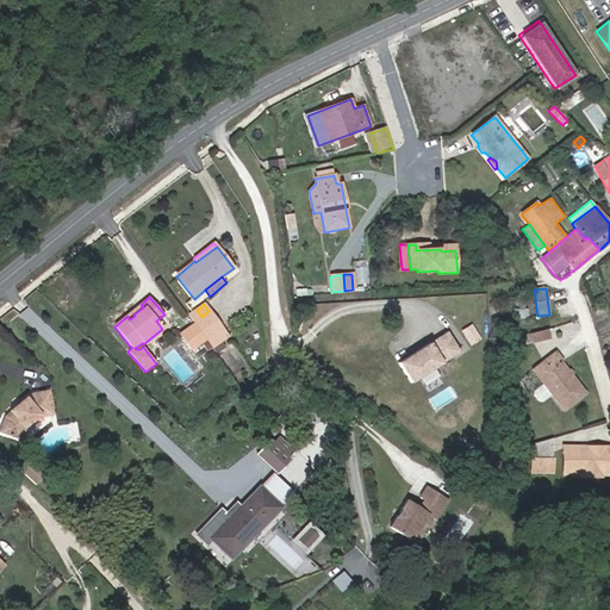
[(130,319),(135,316),(134,315),(143,307),(141,305),(128,316),(130,319)]
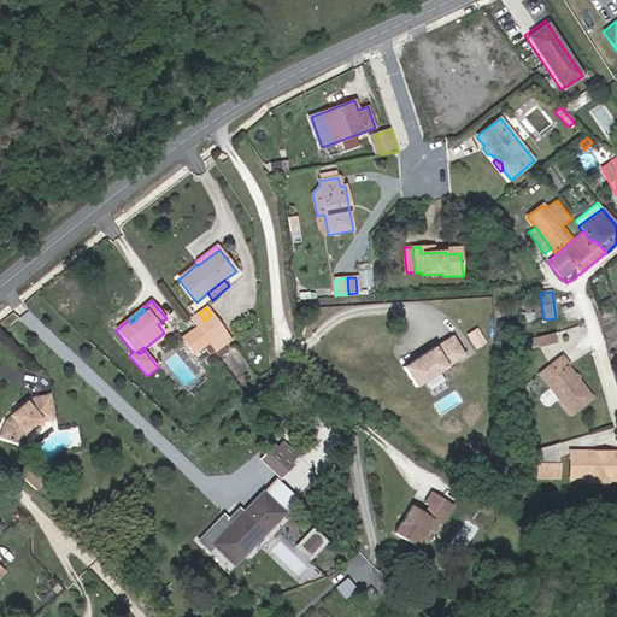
[(224,333),(211,315),(204,321),(199,313),(191,319),(197,327),(209,345),(224,333)]
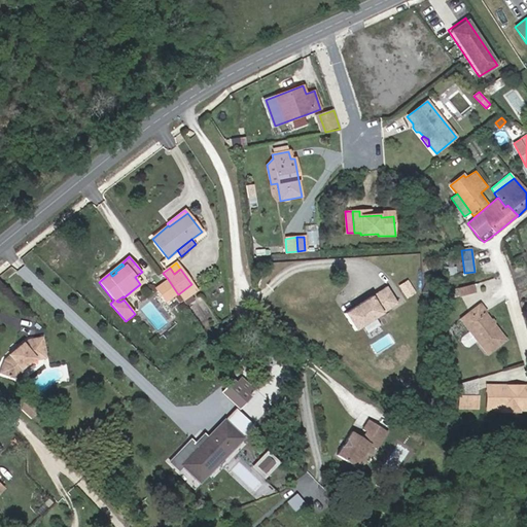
[(178,294),(168,279),(154,288),(165,303),(174,296),(178,294)]
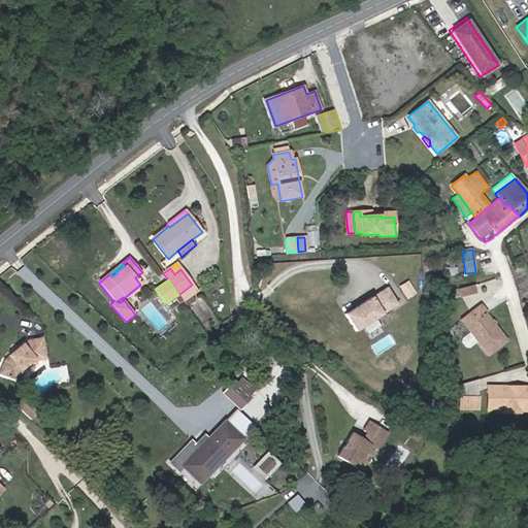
[(191,295),(196,291),(192,285),(178,295),(183,300),(191,295)]
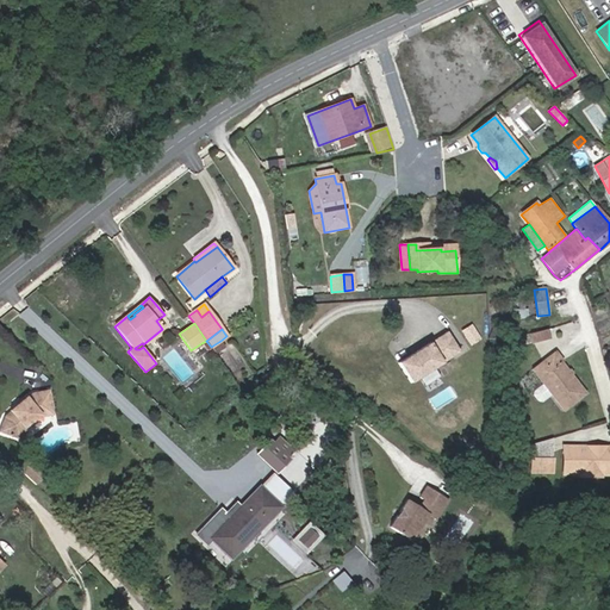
[(551,338),(548,329),(529,334),(533,343),(551,338)]
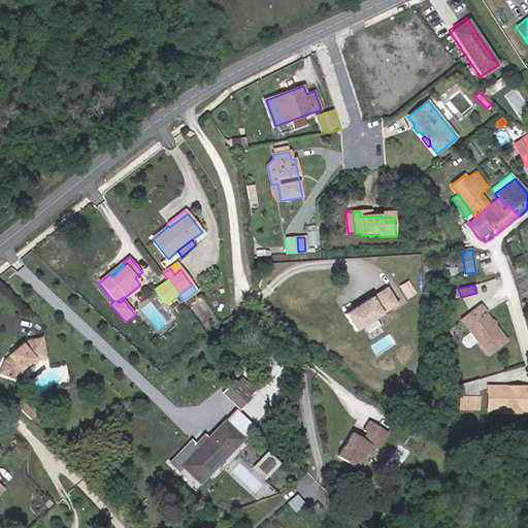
[(387,286),(344,314),(355,330),(397,303),(387,286)]
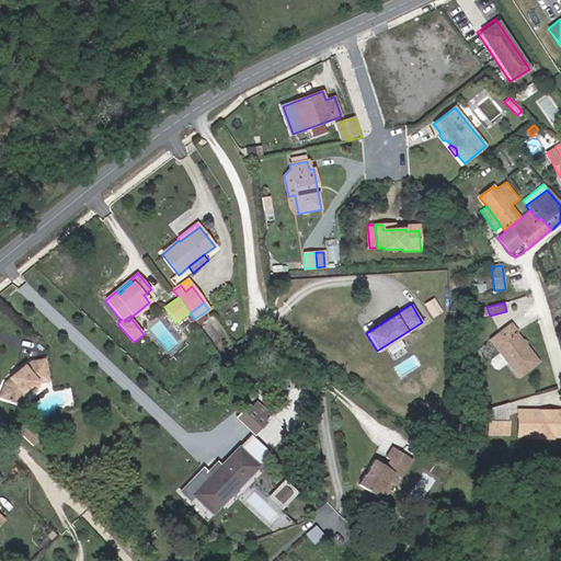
[(194,319),(190,313),(185,316),(191,323),(195,320),(194,319)]
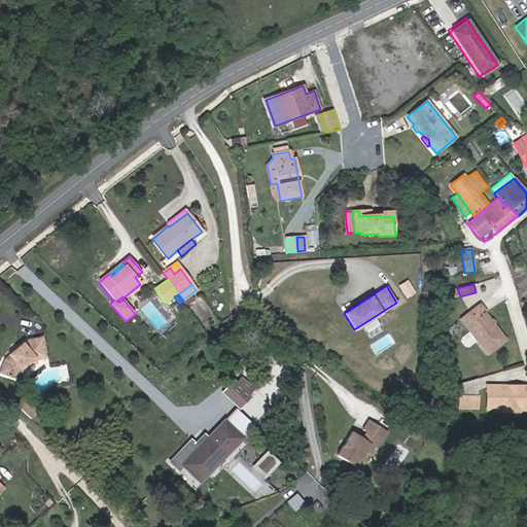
[(196,301),(190,294),(182,300),(183,301),(187,306),(196,301)]
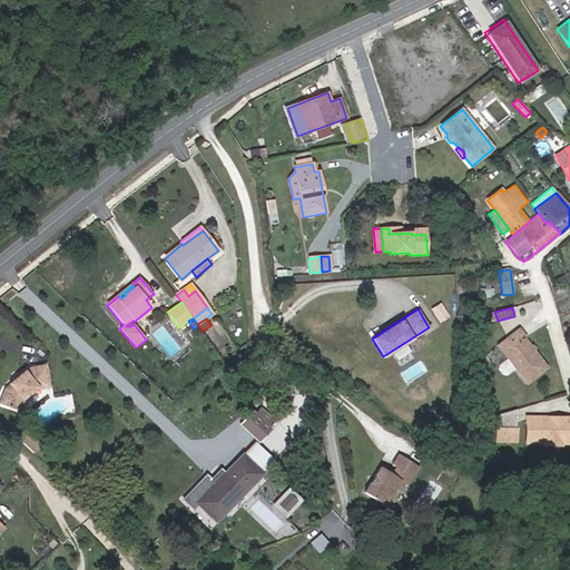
[(185,334),(193,330),(188,323),(180,328),(185,334)]
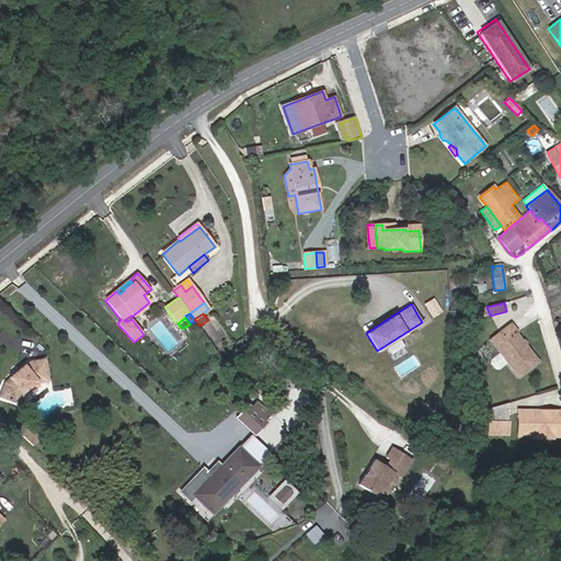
[(537,362),(515,333),(516,331),(511,323),(490,341),(500,353),(490,359),(490,363),(494,369),(497,370),(507,363),(518,377),(537,362)]
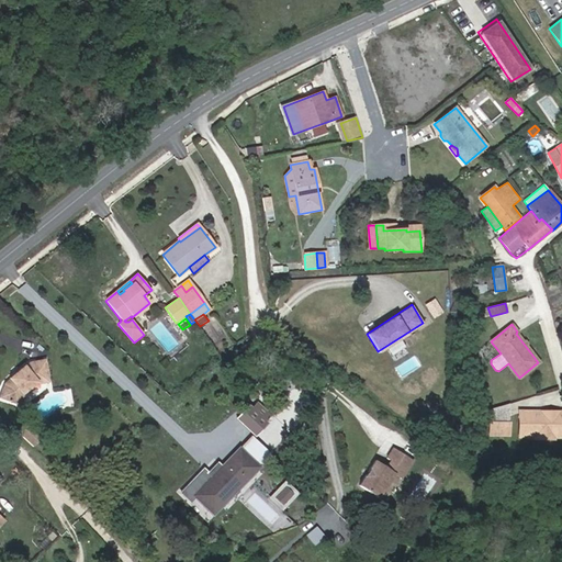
[(150,352),(145,346),(142,349),(147,356),(150,352)]
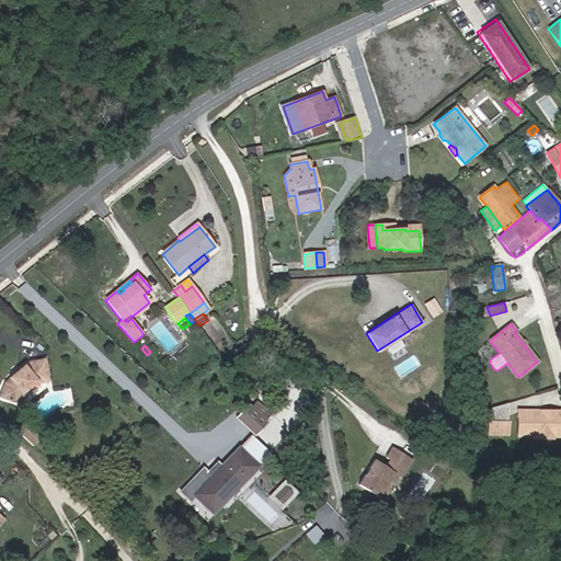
[(23,393),(37,381),(39,385),(49,382),(45,358),(30,362),(24,365),(24,364),(8,378),(9,378),(3,382),(0,391),(0,398),(21,405),(24,397),(23,393)]
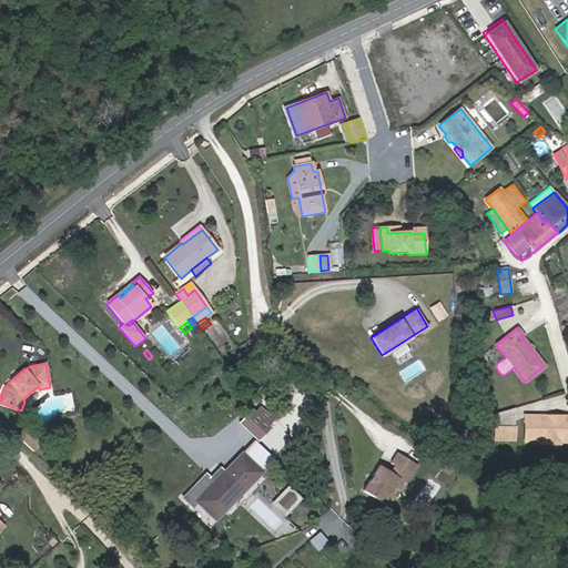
[(514,426),(515,407),(494,414),(494,426),(514,426)]
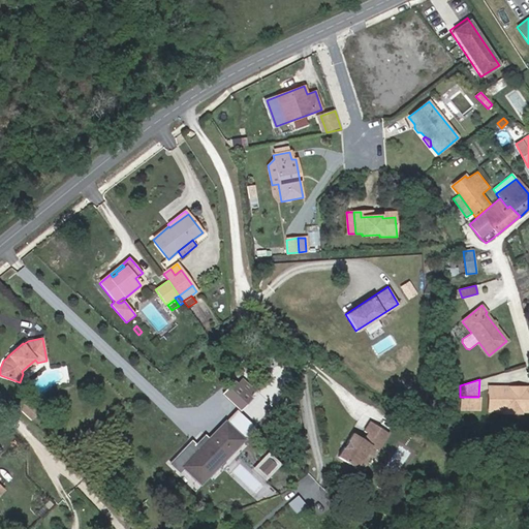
[(240,409),(250,398),(237,385),(226,396),(240,409)]
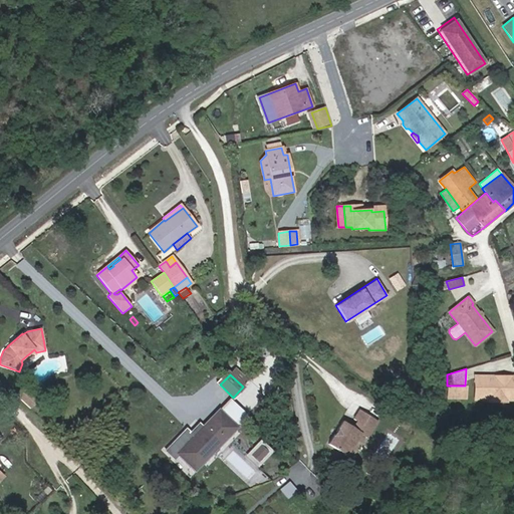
[(513,400),(513,379),(513,375),(475,376),(475,400),(513,400)]
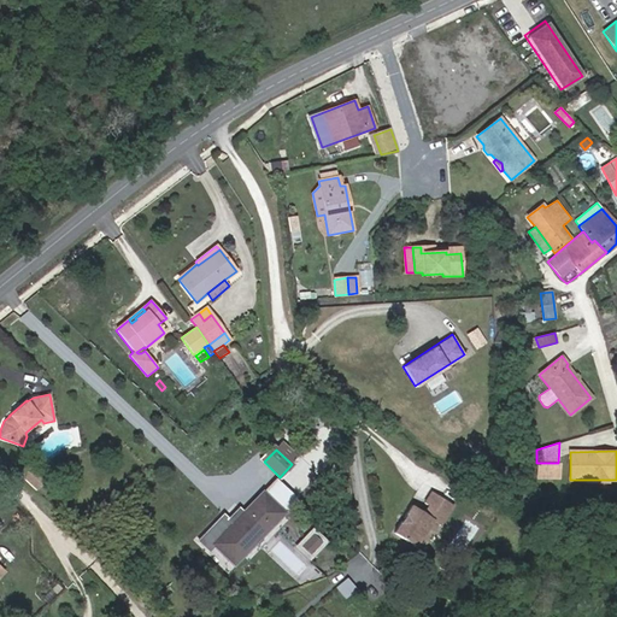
[(558,477),(558,463),(536,463),(538,477),(558,477)]
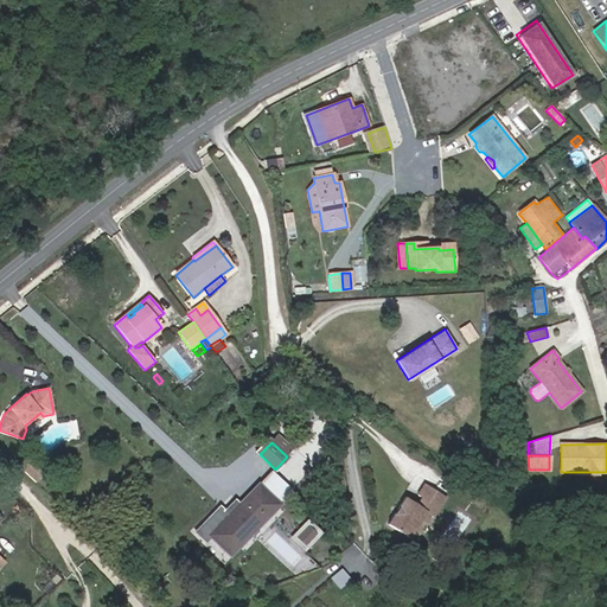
[(45,473),(27,457),(18,466),(36,484),(45,473)]
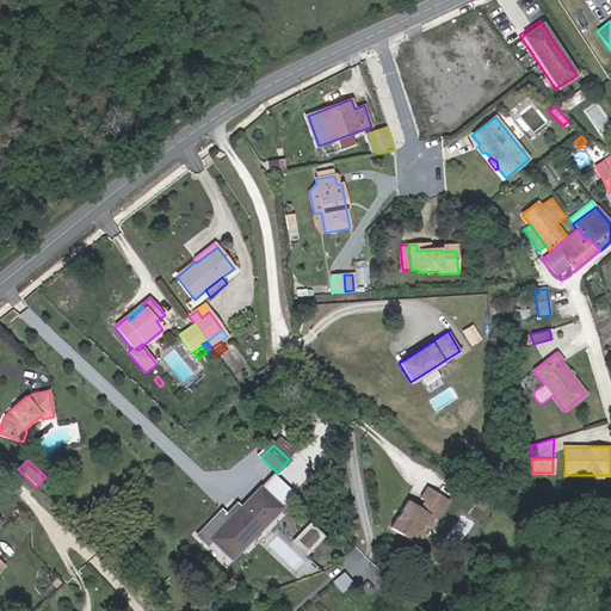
[(97,499),(106,492),(104,487),(94,497),(97,499)]
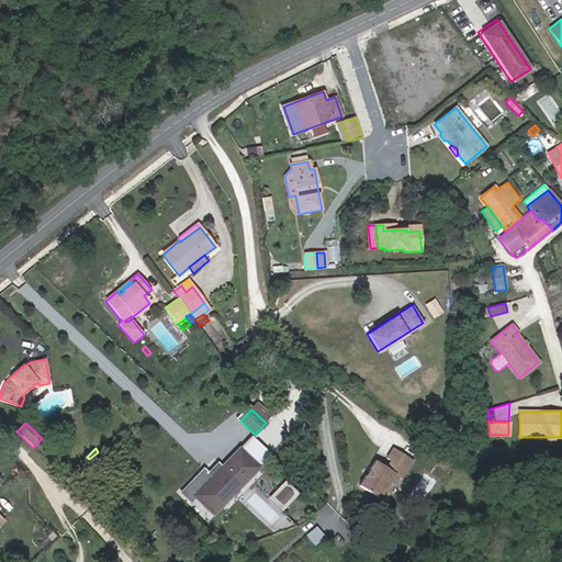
[(393,475),(398,467),(406,471),(413,461),(393,448),(386,458),(391,461),(385,468),(382,464),(374,460),(358,485),(378,498),(393,475)]
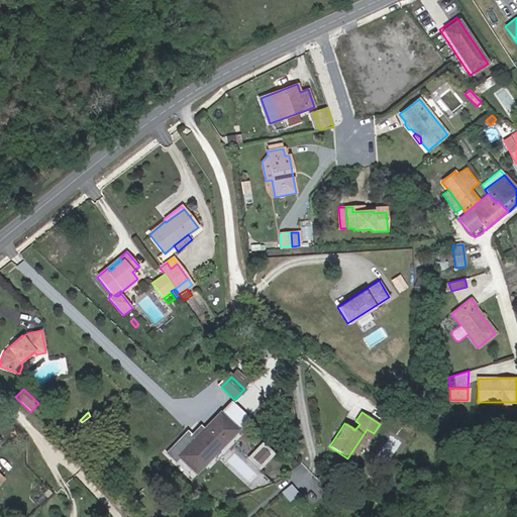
[(196,473),(237,430),(220,414),(205,430),(204,429),(195,439),(187,432),(167,453),(175,461),(180,457),(196,473)]
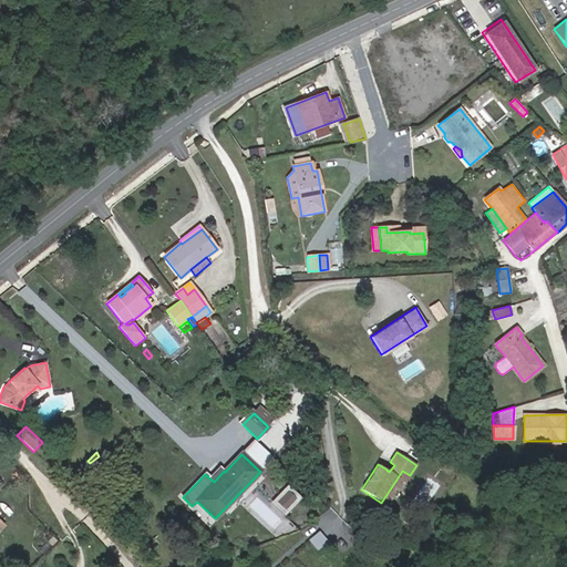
[(449,473),(454,465),(440,457),(435,465),(449,473)]
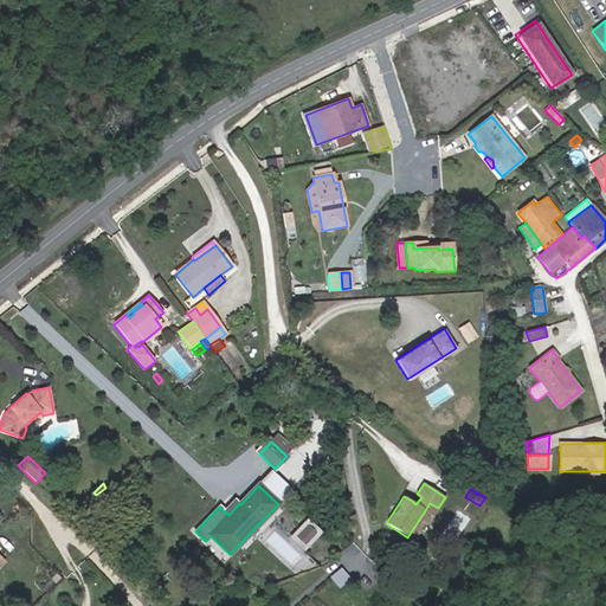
[(432,516),(438,508),(430,503),(424,513),(432,516)]
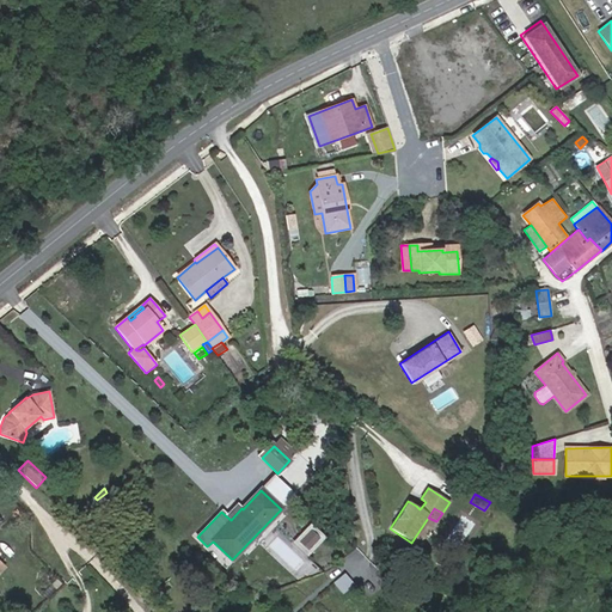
[(293,540),(308,555),(324,539),(308,525),(293,540)]
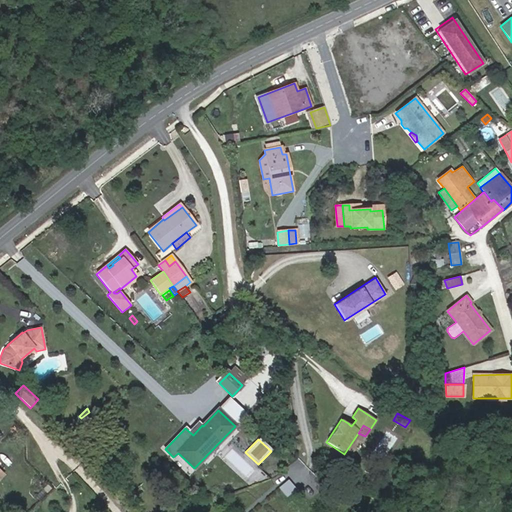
[(288,479),(278,487),(286,497),(295,489),(288,479)]
